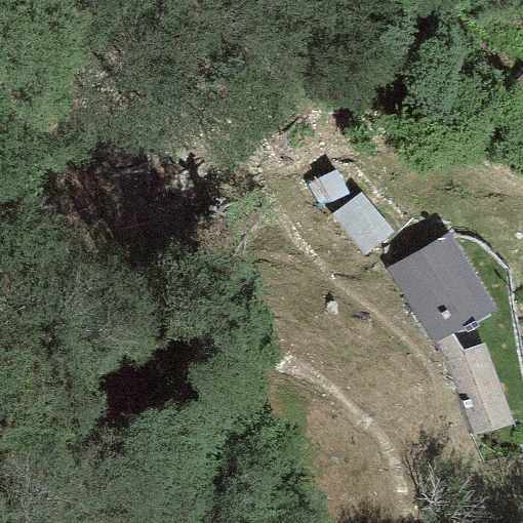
[(522,74),(499,98),(522,121),(522,74)]
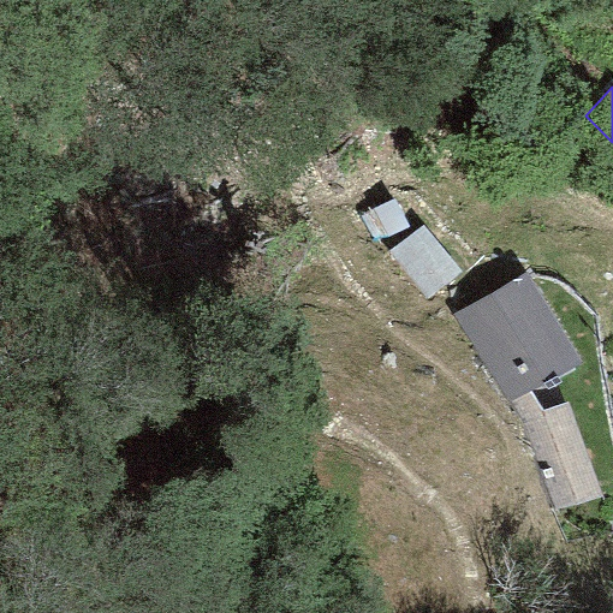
[(394,196),(373,208),(388,237),(410,225),(394,196)]
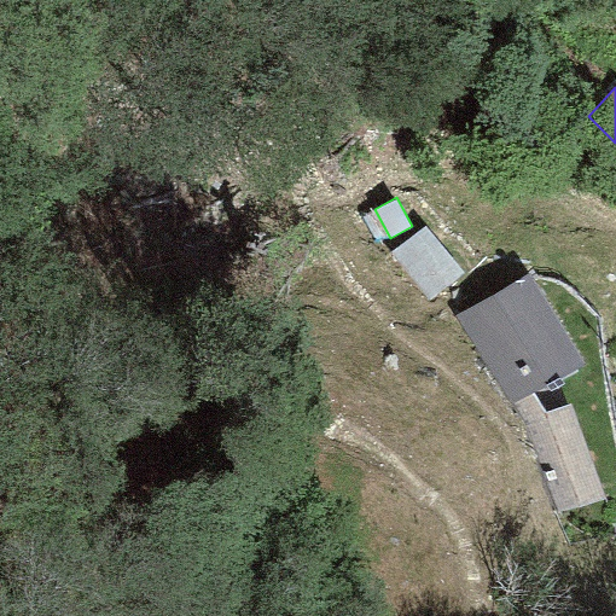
[(390,253),(431,298),(464,272),(426,225),(390,253)]
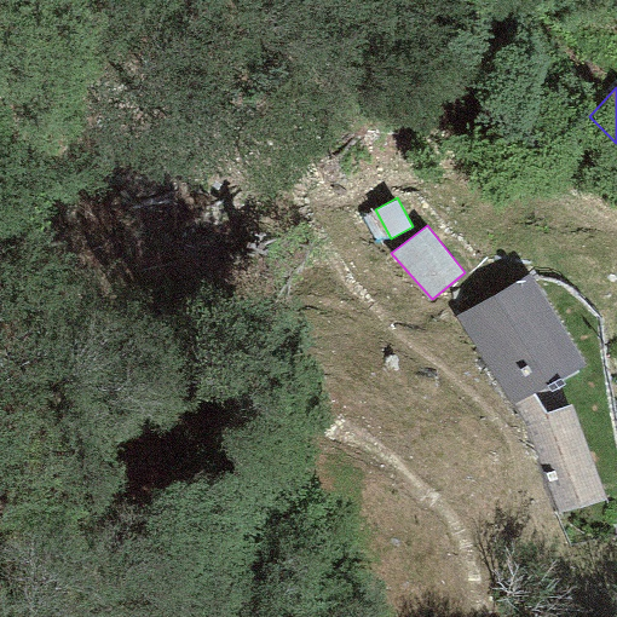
[(529,274),(457,315),(515,405),(535,393),(587,363),(529,274)]
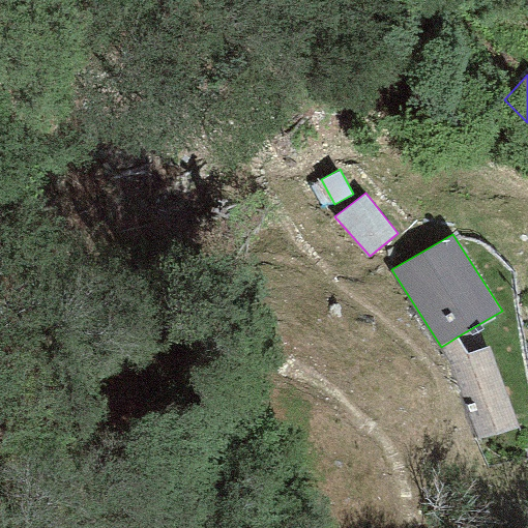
[(480,439),(520,426),(491,345),(468,353),(458,336),(441,347),(480,439)]
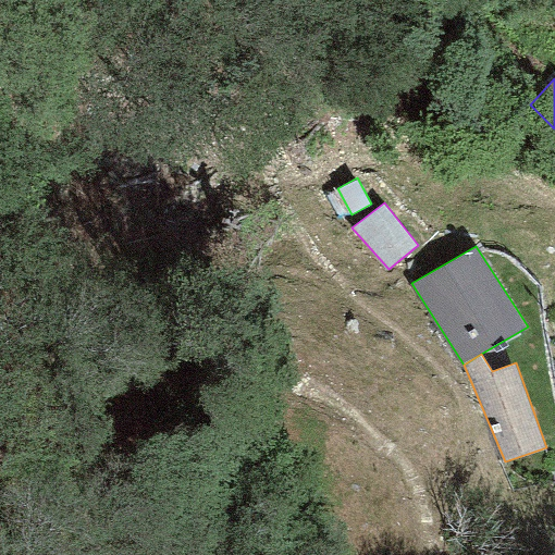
All buildings are outlined.
